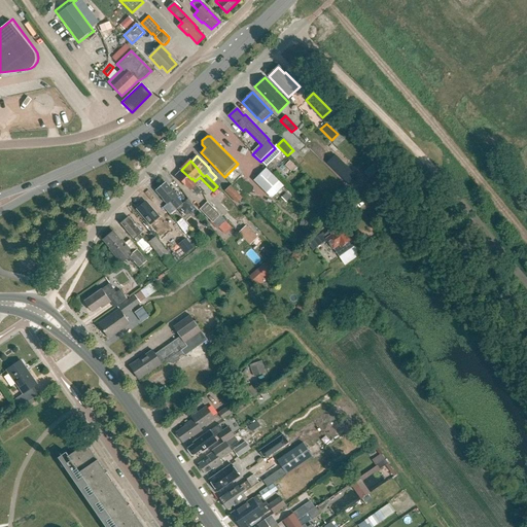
[(290,171),(295,167),(289,161),(285,166),(290,171)]
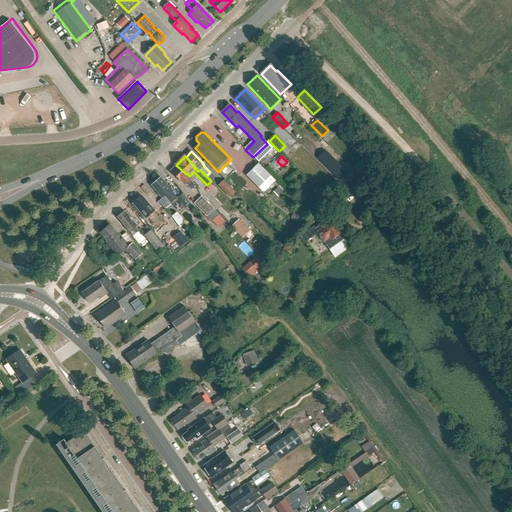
[(277,181),(259,163),(247,175),(265,193),(277,181)]
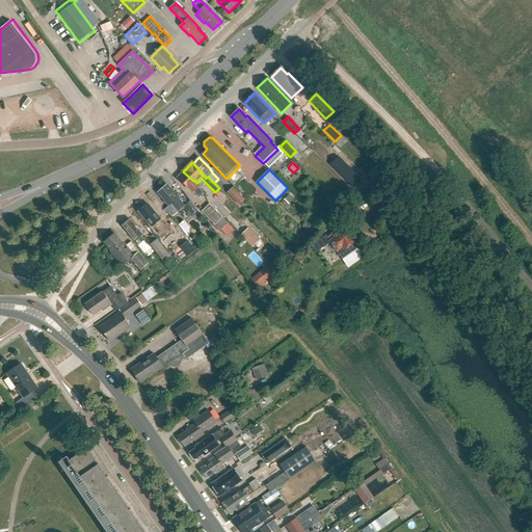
[(184,173),(179,178),(190,189),(192,191),(193,191),(200,197),(204,193),(197,187),(200,185),(196,183),(194,180),(193,181),(184,173)]
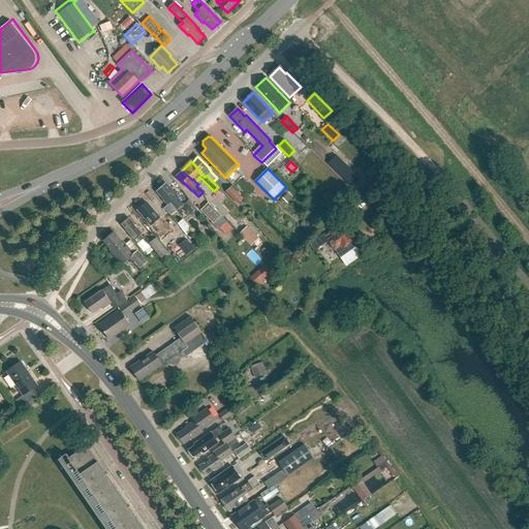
[(355,175),(347,183),(353,189),(362,181),(355,175)]
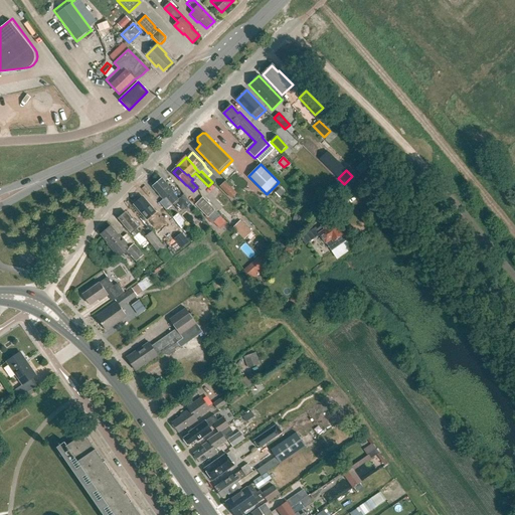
[(160,196),(162,198),(163,198),(164,199),(167,197),(173,205),(174,204),(180,212),(190,203),(184,195),(179,199),(173,192),(173,191),(163,179),(158,182),(157,182),(155,184),(155,185),(153,186),(160,194),(160,196)]
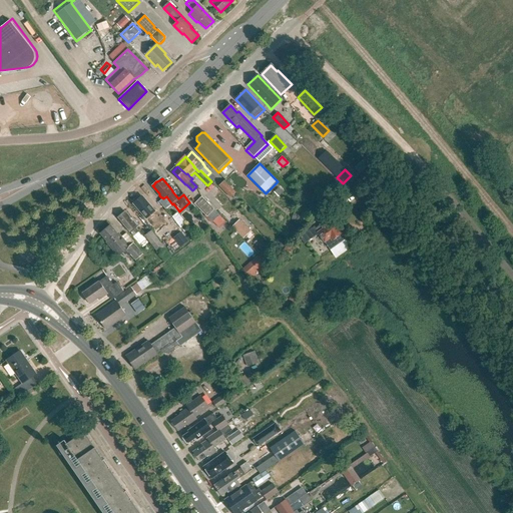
[(235,192),(224,180),(219,185),(230,197),(235,192)]
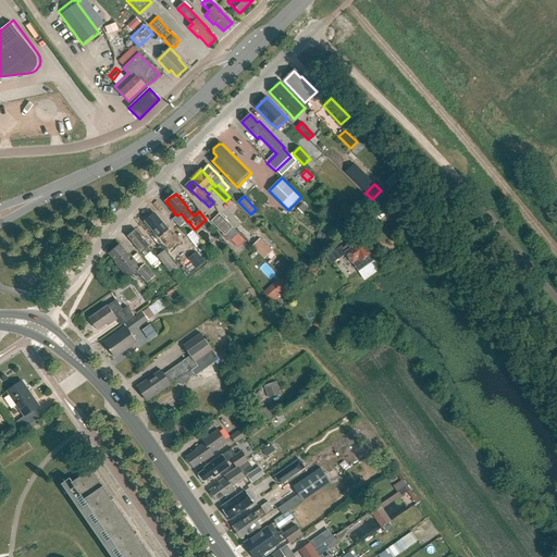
[(308,209),(302,203),(297,209),(302,214),(308,209)]
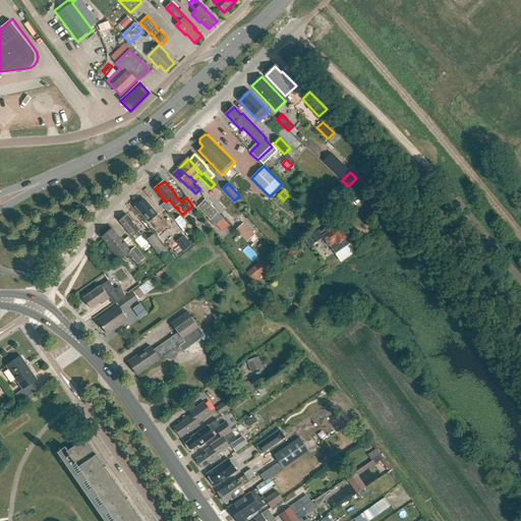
[(197,208),(216,226),(223,219),(206,199),(197,208)]
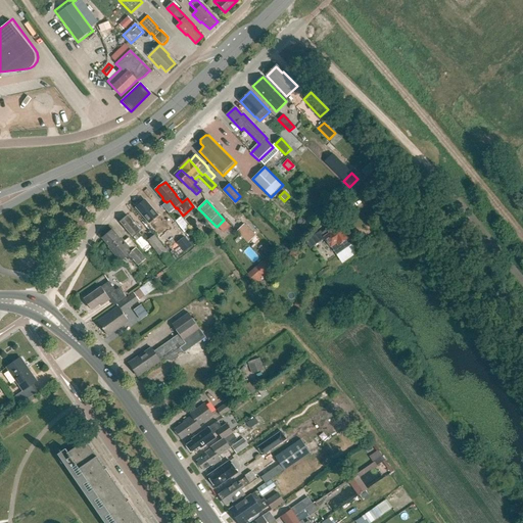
[(142,215),(149,224),(150,223),(157,232),(163,227),(156,218),(158,216),(153,208),(152,209),(144,201),(143,202),(142,202),(139,204),(139,205),(138,207),(143,214),(142,215)]
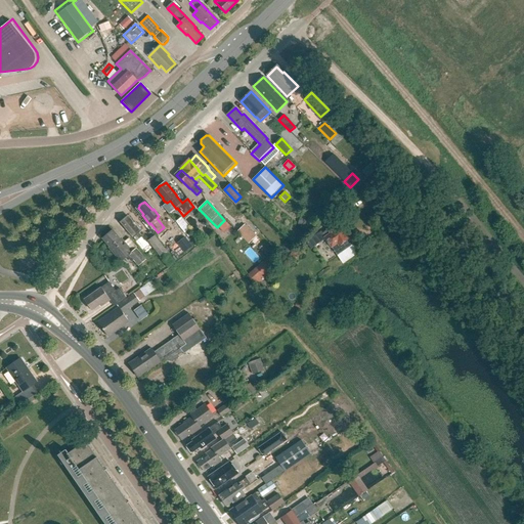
[(139,233),(142,231),(137,225),(136,226),(128,216),(121,222),(136,242),(142,236),(139,233)]
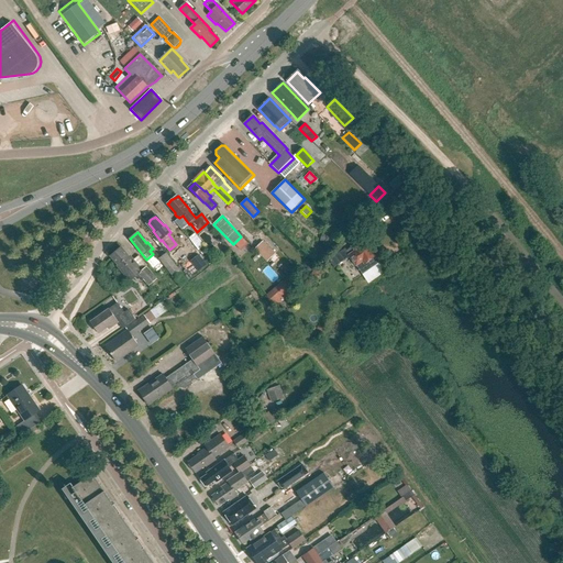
[(333,247),(337,236),(327,233),(326,235),(322,234),(320,241),(323,242),(322,244),(333,247)]
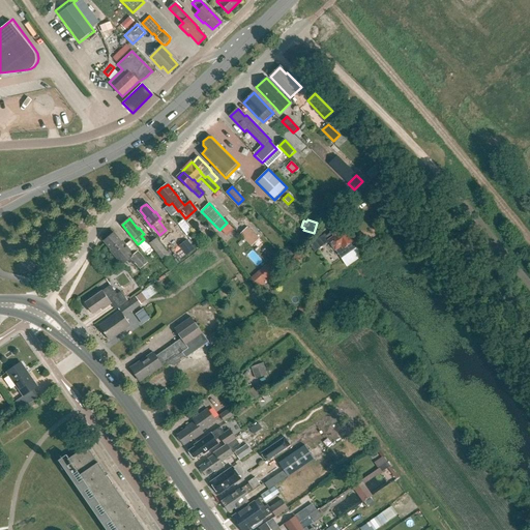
[(194,231),(184,221),(178,225),(188,236),(194,231)]
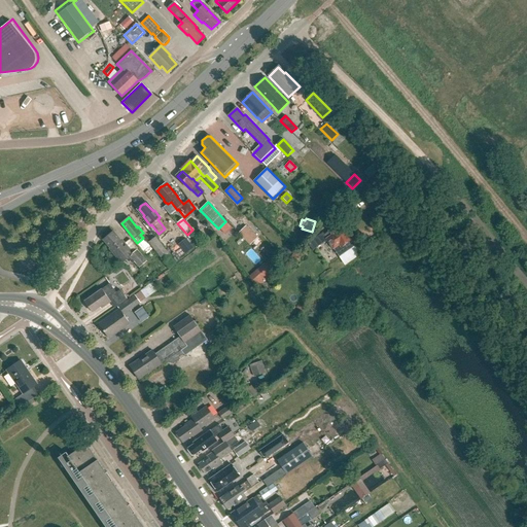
[(354,245),(340,225),(331,231),(330,231),(324,235),(326,239),(327,239),(328,240),(339,255),(354,245)]
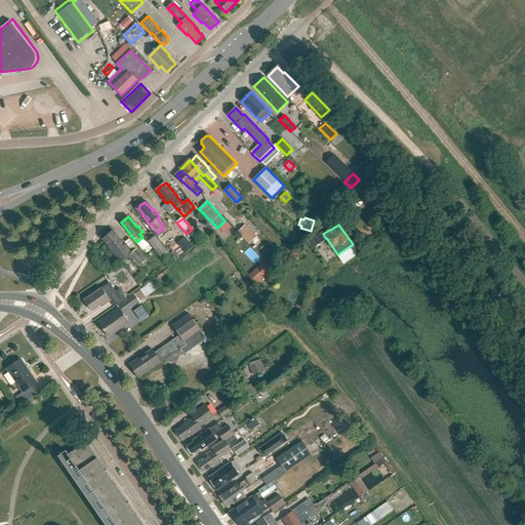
[(245,226),(237,233),(248,244),(256,237),(245,226)]
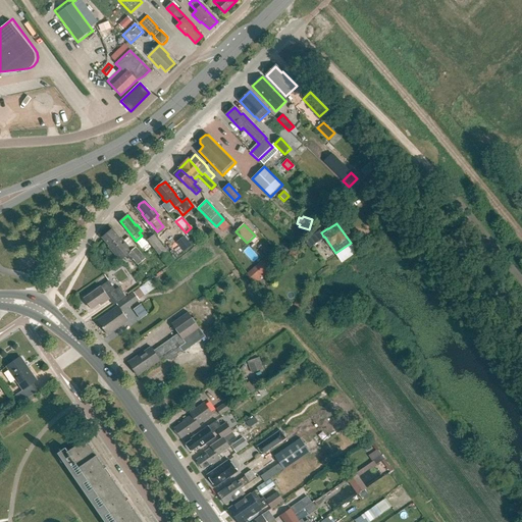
[(120,261),(125,257),(127,259),(129,258),(132,260),(133,259),(138,265),(145,259),(136,248),(132,251),(122,239),(119,238),(112,230),(103,238),(110,246),(110,248),(120,261)]
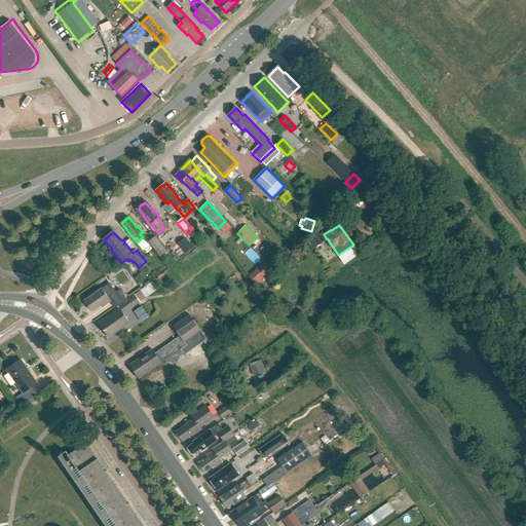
[(327,238),(326,238),(324,234),(323,232),(307,242),(312,250),(328,239),(327,238)]
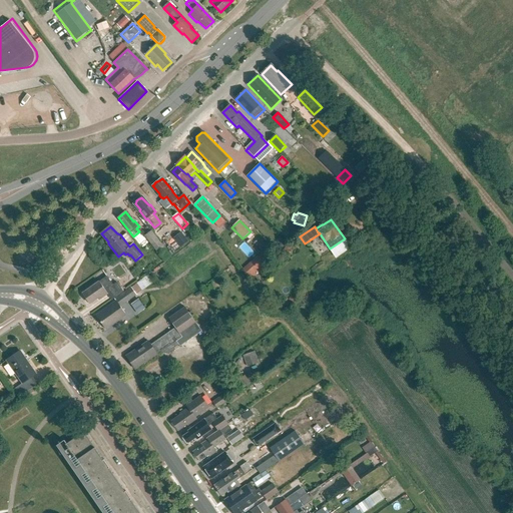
[(165,250),(166,249),(151,230),(144,235),(159,255),(161,254),(165,260),(170,257),(165,250)]
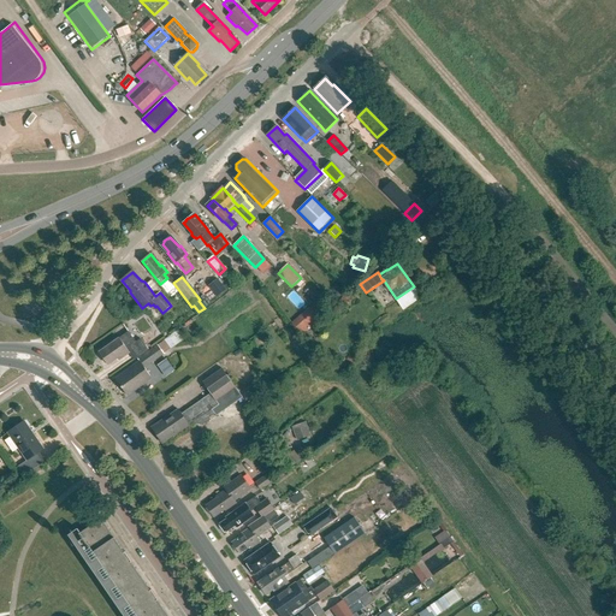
[(226,290),(217,279),(208,286),(217,297),(226,290)]
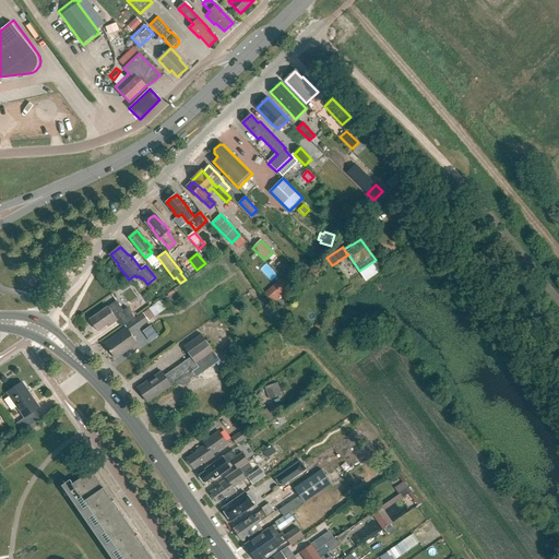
[(201,285),(206,292),(217,283),(212,276),(201,285)]
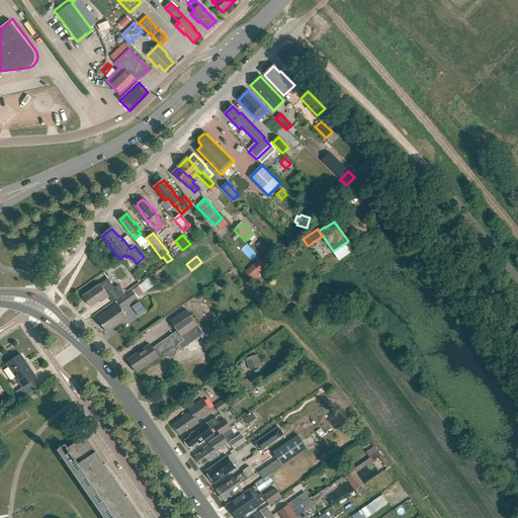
[(260,258),(252,265),(262,276),(269,269),(260,258)]
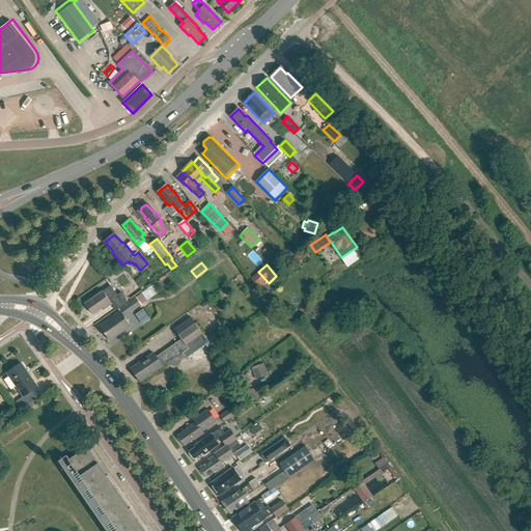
[(149,299),(159,292),(154,285),(144,292),(149,299)]
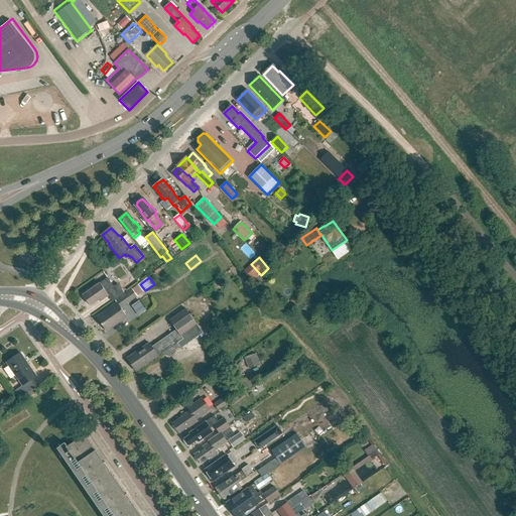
[(108,278),(84,295),(88,300),(87,302),(89,304),(91,305),(91,306),(101,299),(102,300),(108,295),(113,302),(125,293),(118,284),(114,287),(108,278)]
